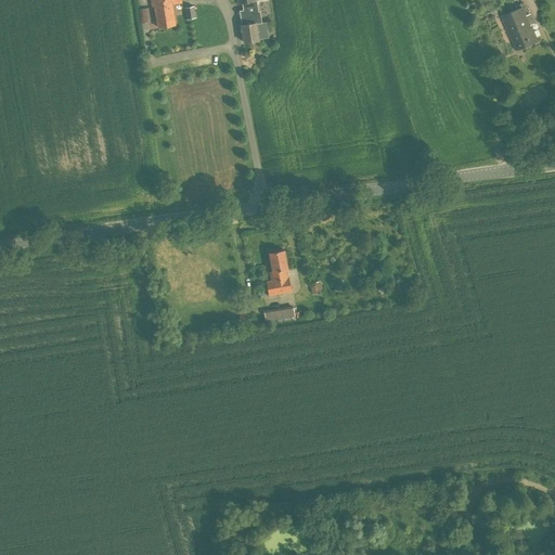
[(175,25),(171,4),(181,2),(180,0),(151,0),(152,7),(155,7),(158,27),(175,25)]
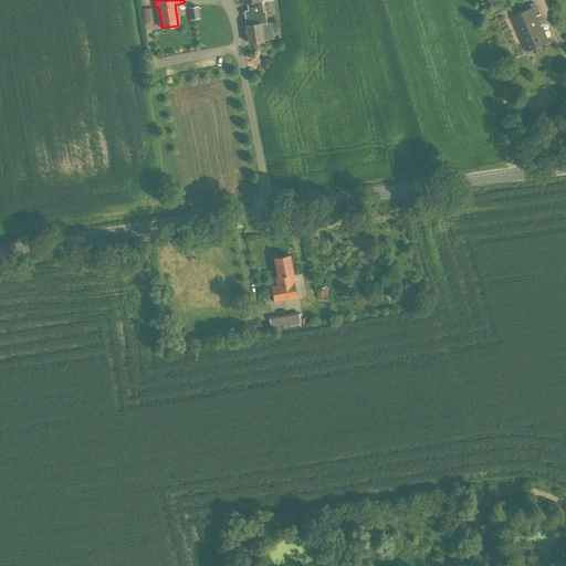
[(190,20),(200,18),(198,6),(188,7),(190,20)]
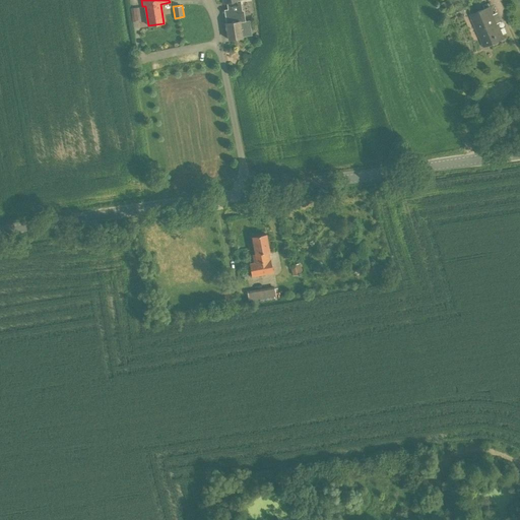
[(483,47),(505,39),(491,6),(470,15),(483,47)]
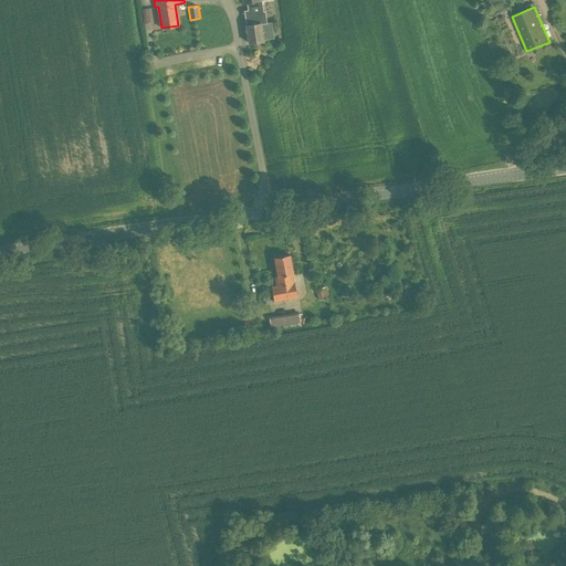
[(249,43),(263,41),(261,23),(247,25),(249,43)]
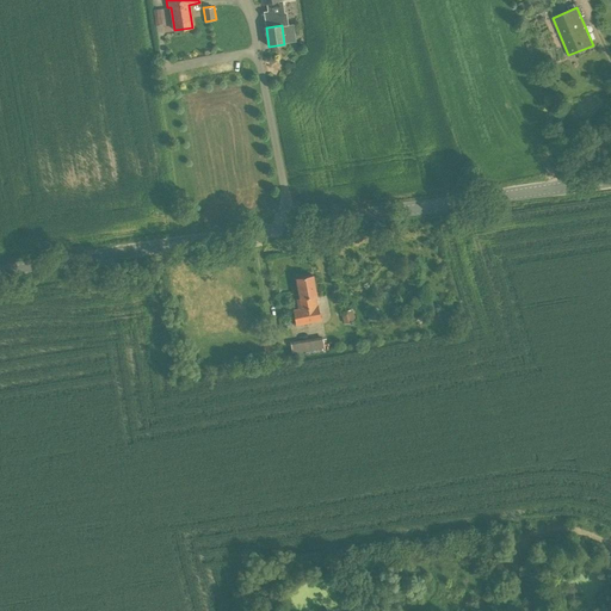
[(187,82),(222,78),(221,68),(185,74),(187,82)]
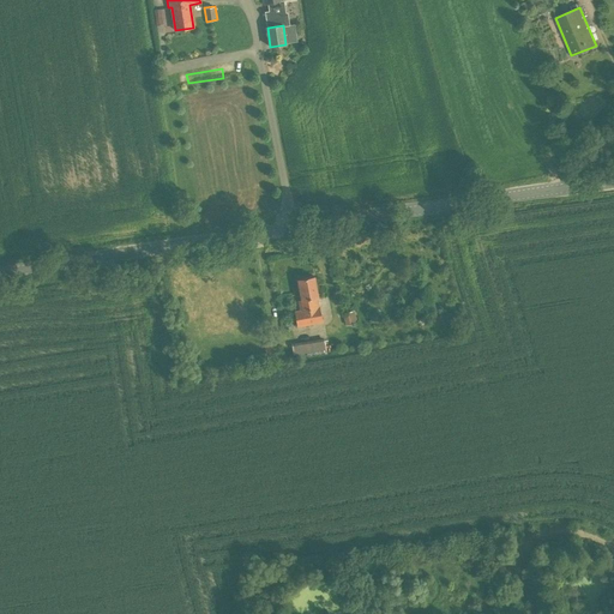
[(319,306),(318,298),(314,276),(298,280),(301,300),(298,301),(299,309),(294,311),(298,327),(323,321),(320,306),(319,306)]
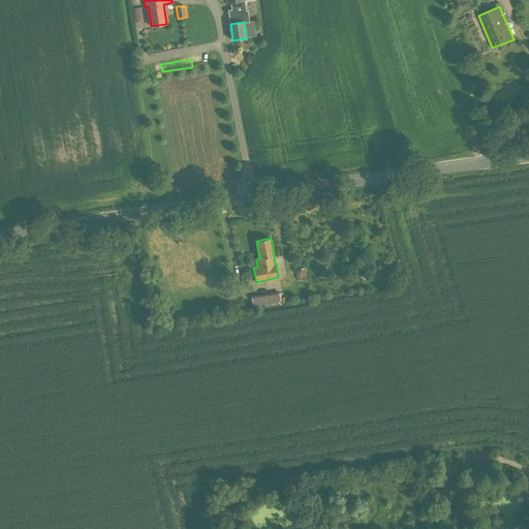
[(298,280),(308,278),(306,268),(296,270),(298,280)]
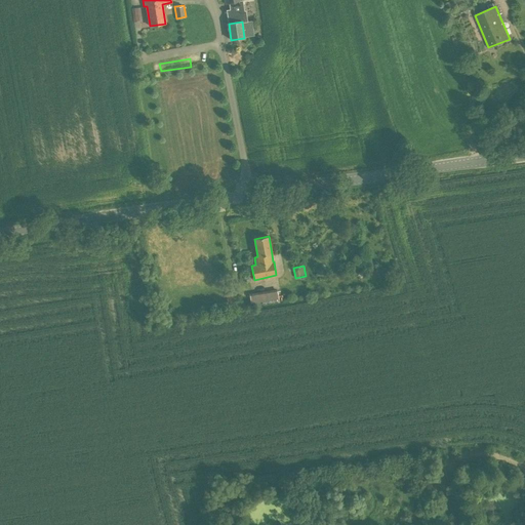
[(261,308),(260,303),(279,299),(277,289),(249,293),(251,304),(252,304),(253,309),(261,308)]
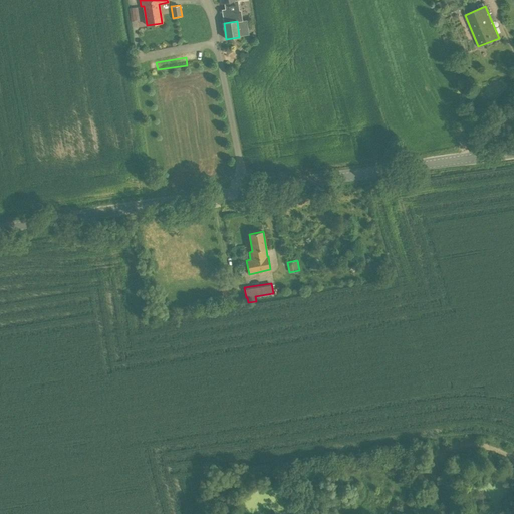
[(230,296),(229,287),(220,288),(222,298),(230,296)]
